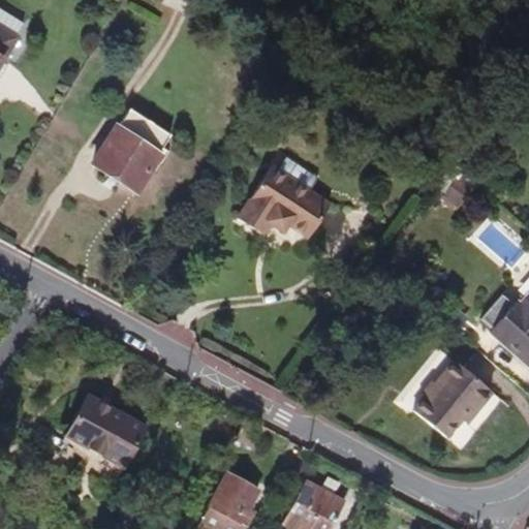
[(0,75),(6,66),(0,62),(16,37),(14,37),(23,24),(0,9),(0,75)]
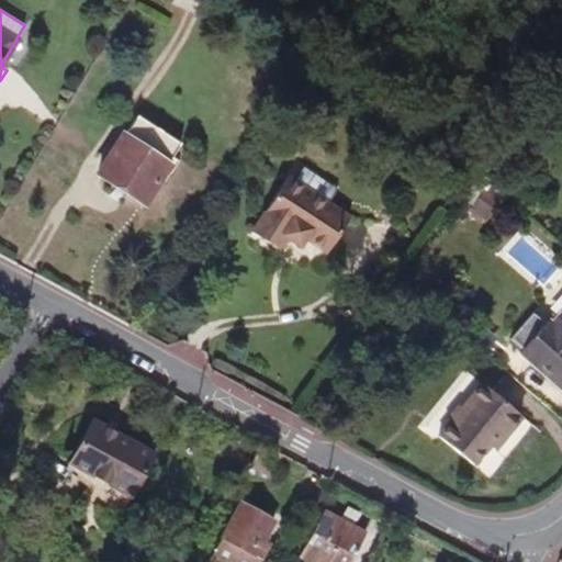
[(531,112),(524,108),(518,116),(525,121),(531,112)]
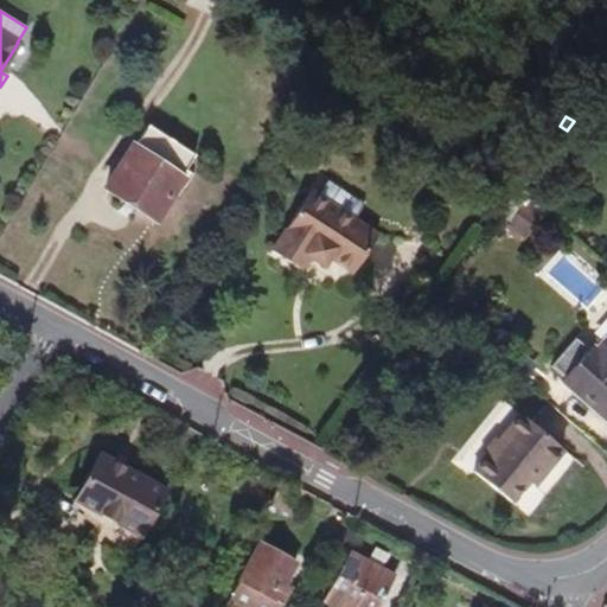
[(133,145),(106,187),(157,221),(183,178),(181,177),(196,155),(148,125),(134,146),(133,145)]
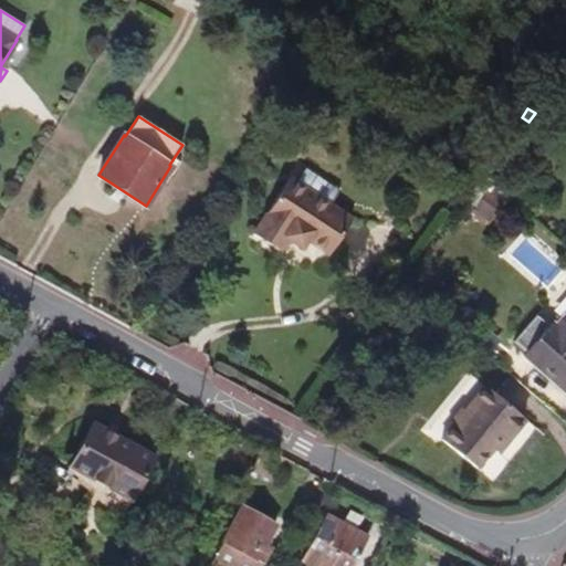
[(352,220),(290,179),(253,234),(281,253),(289,241),(302,250),(307,240),(329,255),(352,220)]
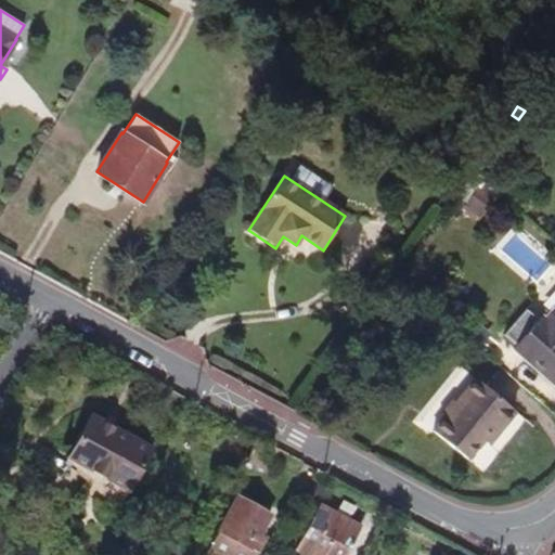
[(454,192),(467,204),(480,188),(466,176),(454,192)]
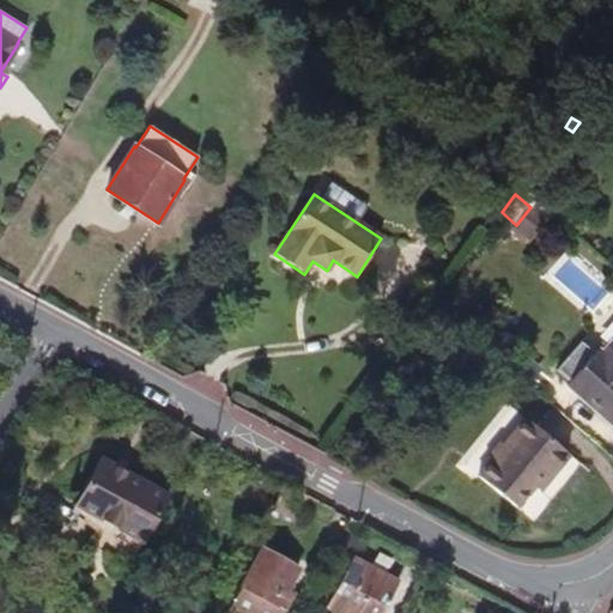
[(516,225),(515,226),(528,238),(544,220),(530,207),(516,225)]
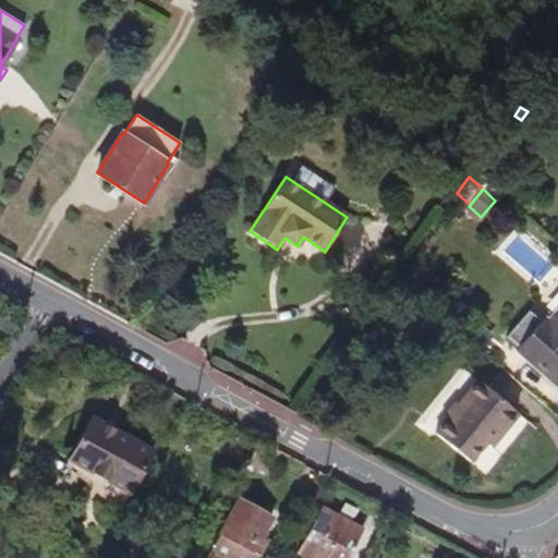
[(541,322),(530,311),(505,340),(516,350),(541,322)]
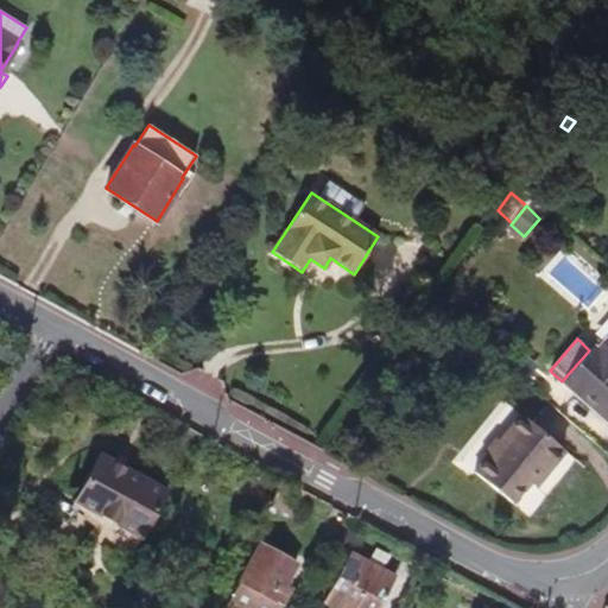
[(589,350),(562,381),(607,422),(607,339),(603,344),(597,352),(593,348),(589,350)]
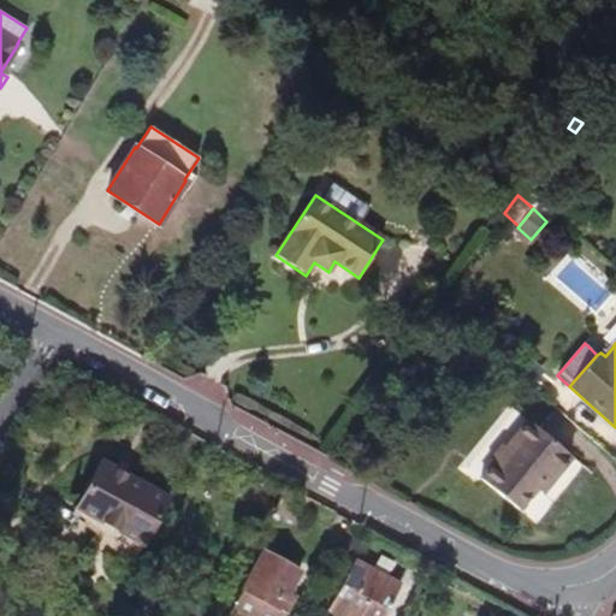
[(600,353),(605,356),(611,349),(606,345),(600,353)]
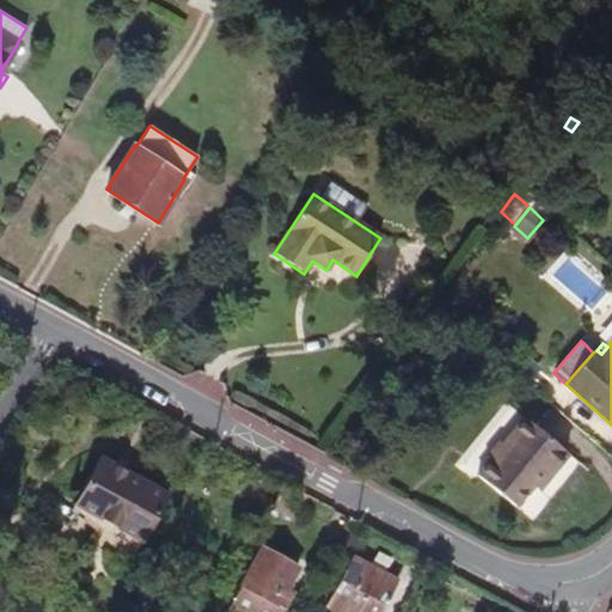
[(524,418),(478,476),(515,507),(532,485),(538,490),(568,454),(524,418)]
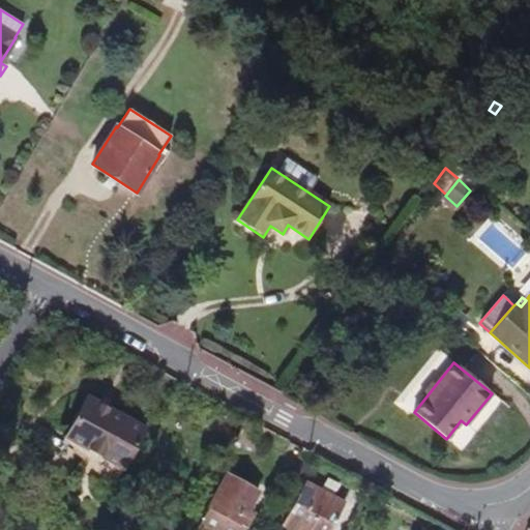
[(87,395),(65,436),(88,447),(83,459),(88,464),(85,472),(96,479),(115,483),(146,429),(87,395)]
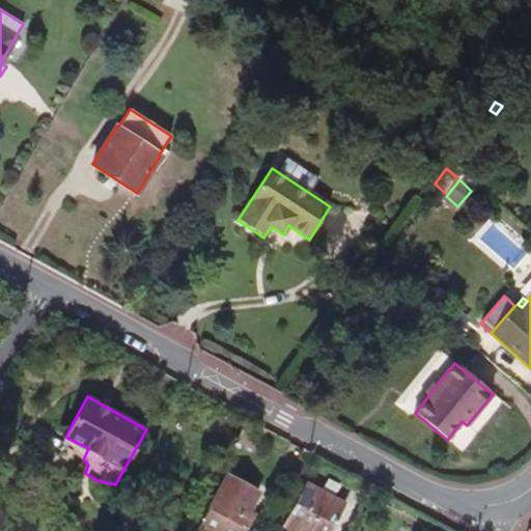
[(258,495),(228,478),(198,530),(245,530),(254,514),(249,511),(258,495)]
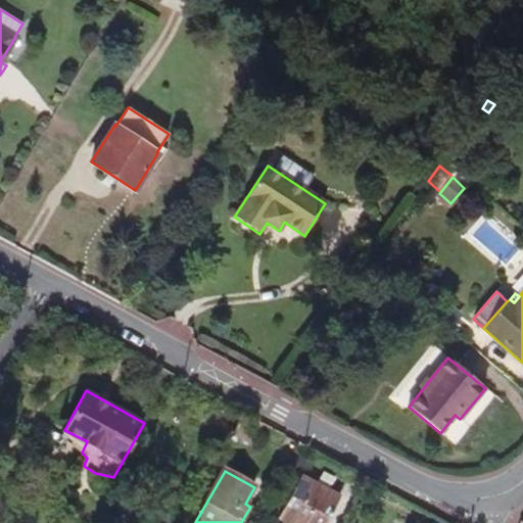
[(326,522),(340,497),(300,476),(278,517),(288,522),(326,522)]
